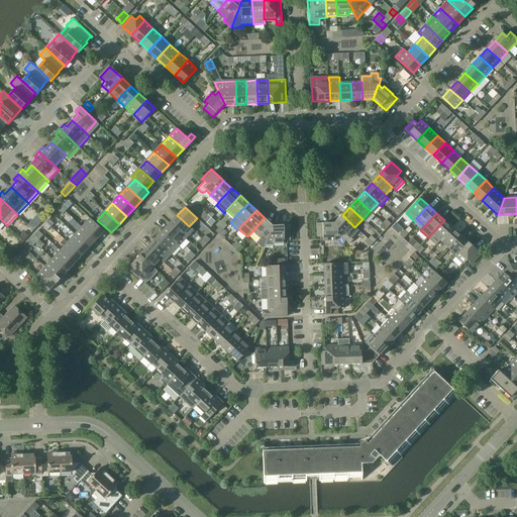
[(177,215),(170,223),(182,234),(186,237),(193,230),(189,226),(177,215)]
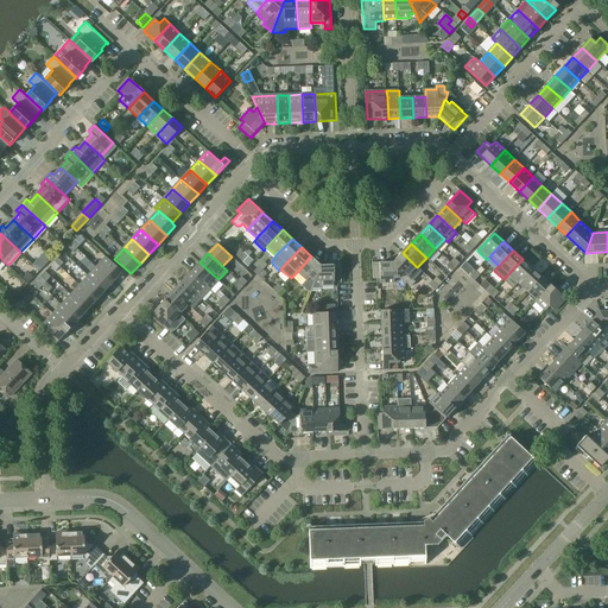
[(404,285),(406,283),(411,286),(415,282),(413,280),(422,271),(417,267),(403,253),(393,263),(400,278),(404,285)]
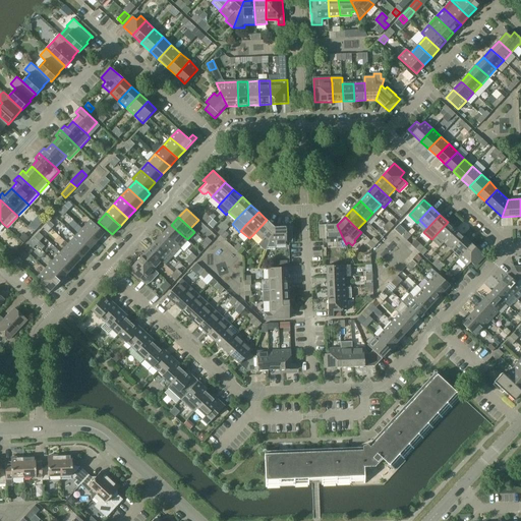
[(106,233),(92,220),(83,228),(98,241),(106,233)]
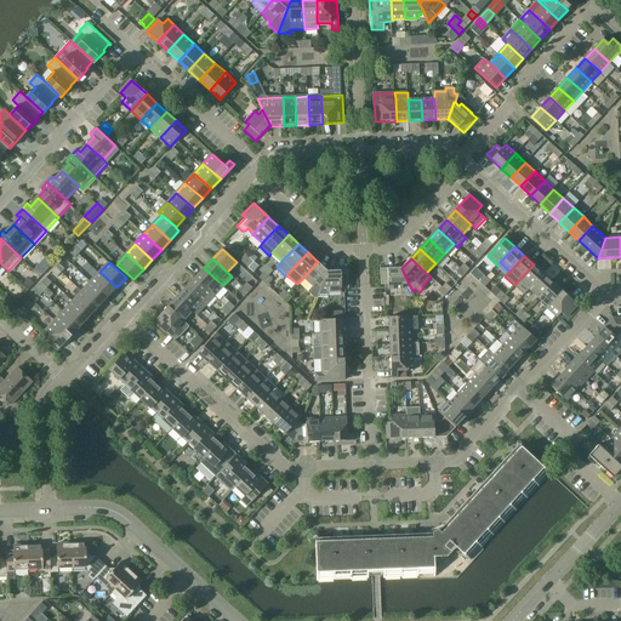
[(252,262),(248,267),(254,272),(258,267),(252,262)]
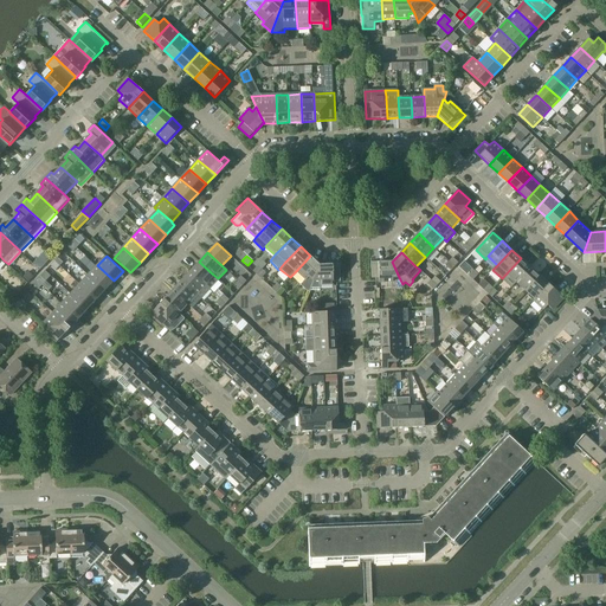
[(310,256),(296,271),(304,279),(300,284),(307,291),(309,291),(313,282),(320,264),(310,256)]
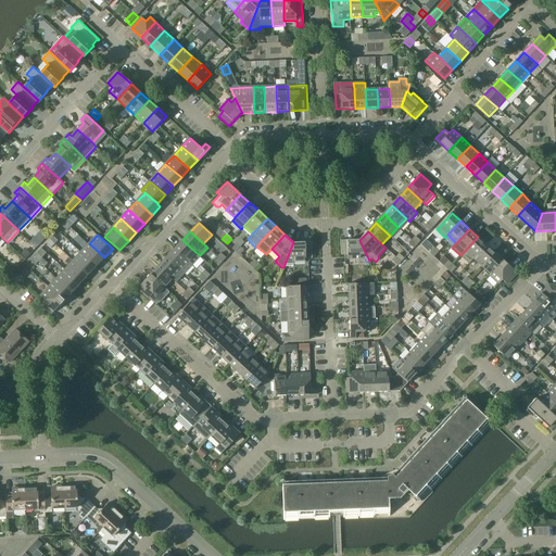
[(35,236),(29,241),(36,248),(41,241),(35,236)]
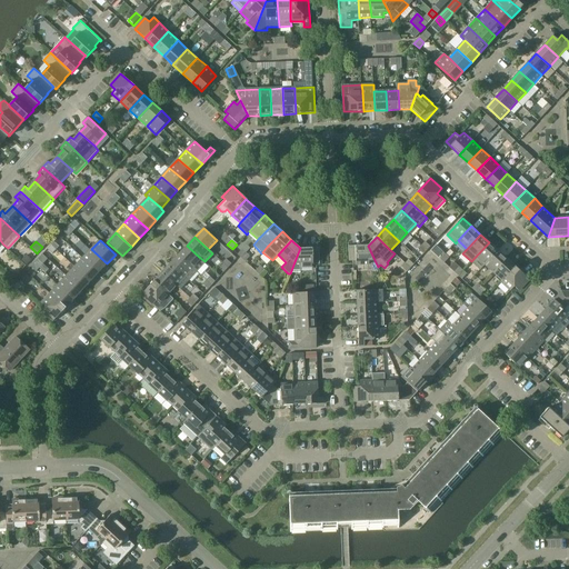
[(480,270),(485,265),(498,250),(489,242),(471,261),(480,270)]
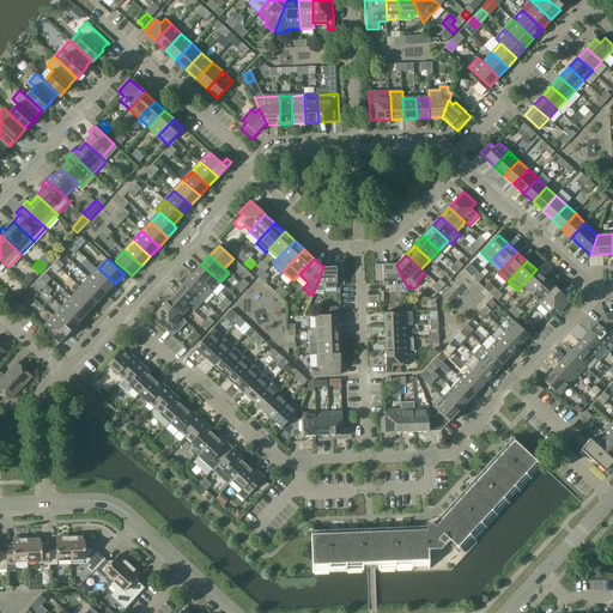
[(201,265),(192,274),(207,287),(212,292),(220,281),(216,278),(201,265)]
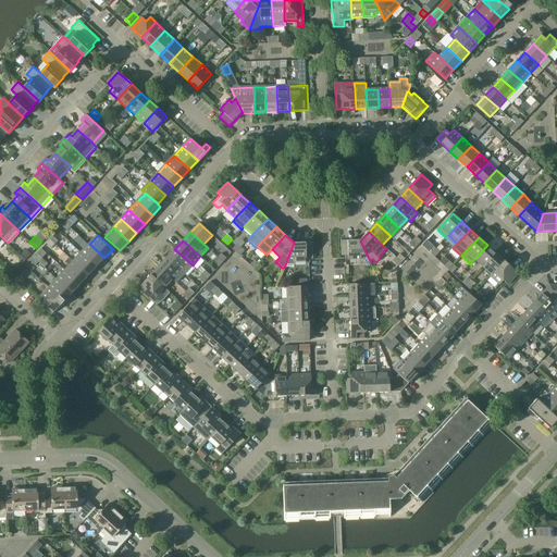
[(348,256),(349,260),(362,259),(362,256),(367,255),(360,240),(342,242),(343,256),(348,256)]
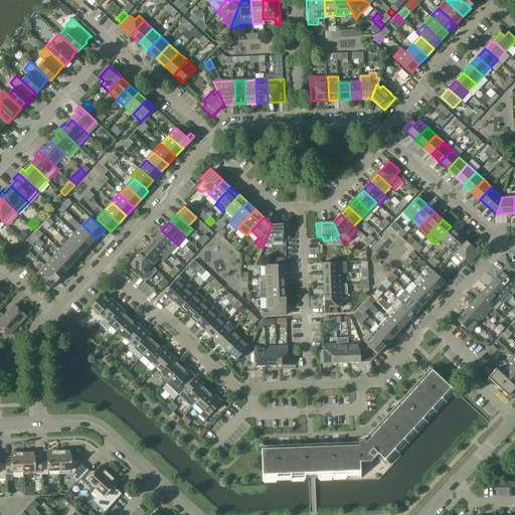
[(399,234),(403,230),(395,222),(390,227),(399,234)]
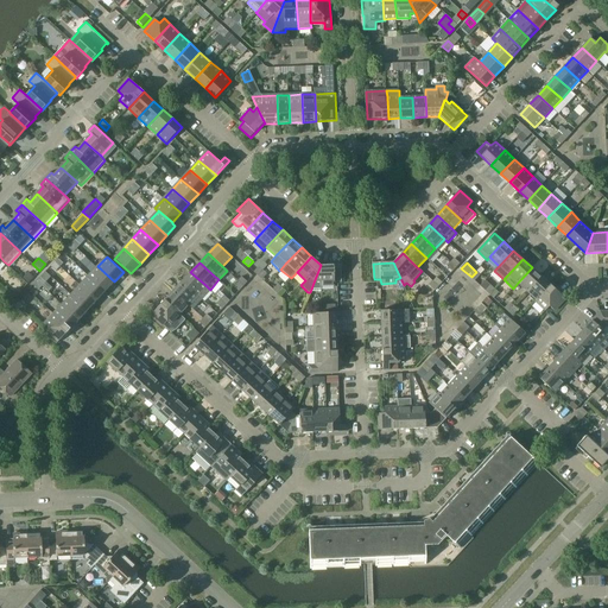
[(314,283),(310,292),(311,292),(321,292),(321,286),(334,285),(334,283),(341,282),(341,271),(341,265),(321,265),(314,283)]
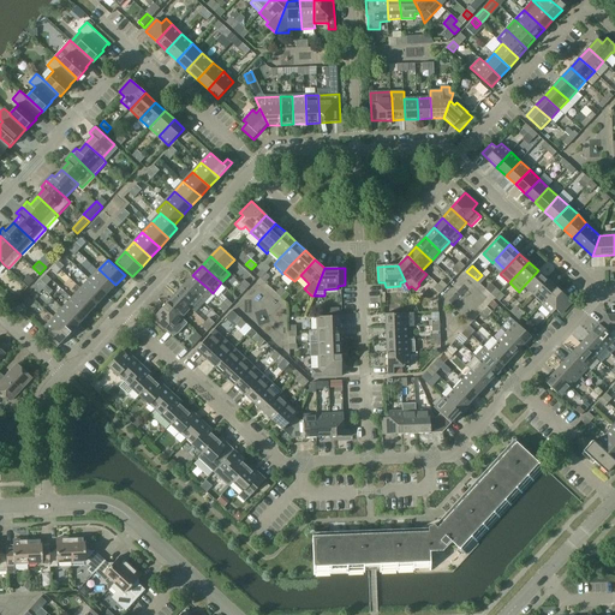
[(90,279),(107,294),(115,285),(99,269),(90,279)]
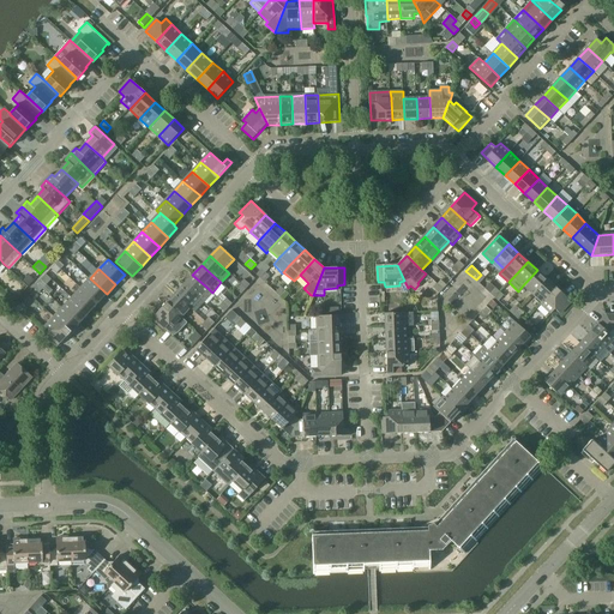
[(533,295),(547,280),(537,270),(523,286),(533,295)]
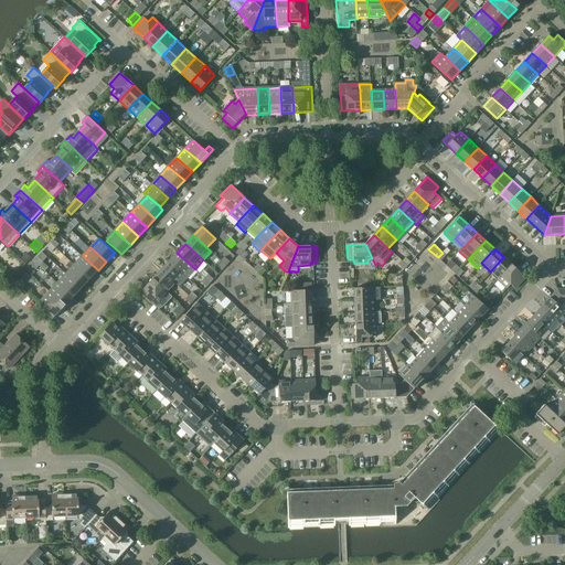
[(25,253),(21,258),(27,263),(31,257),(25,253)]
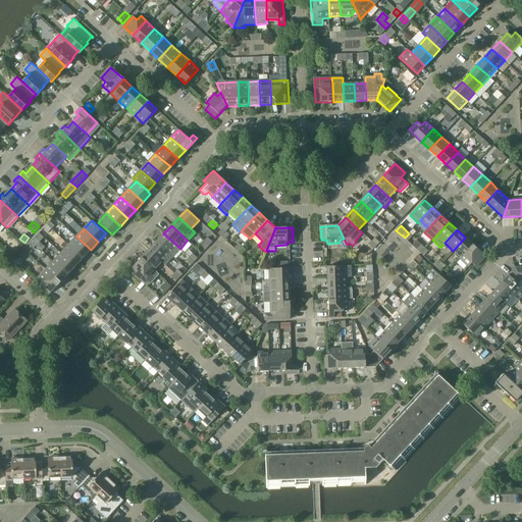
[(163,233),(156,242),(168,253),(172,257),(180,249),(176,245),(163,233)]
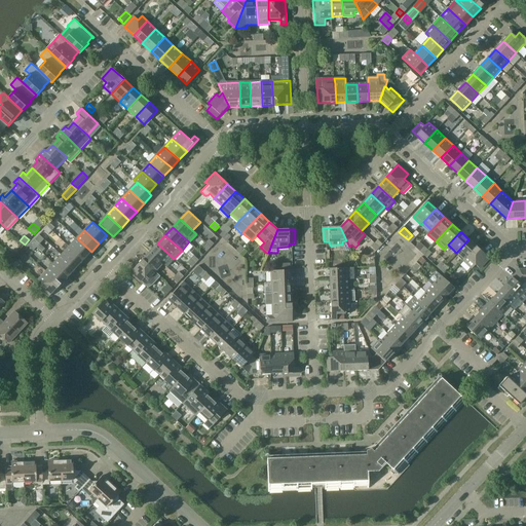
[(70,247),(84,260),(91,252),(77,238),(70,247)]
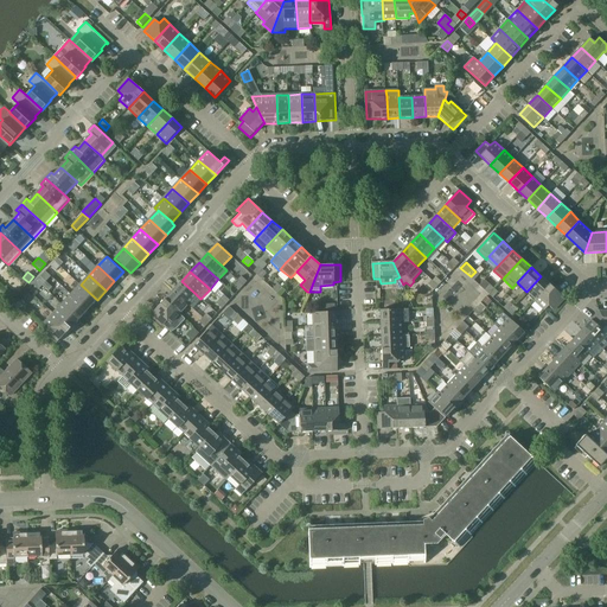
[(526,292),(535,300),(536,300),(550,285),(541,276),(526,292)]
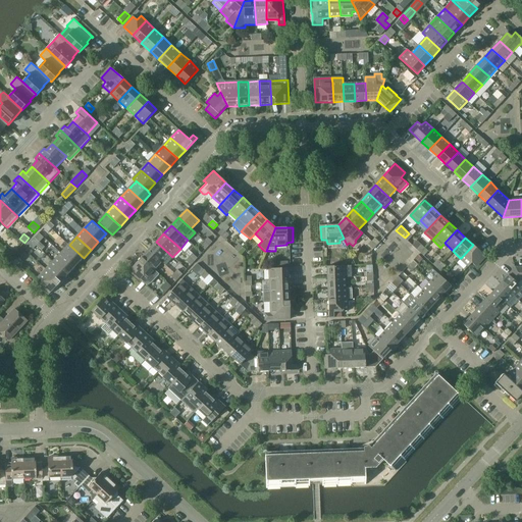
[(156,242),(149,249),(161,261),(165,265),(172,257),(168,253),(156,242)]
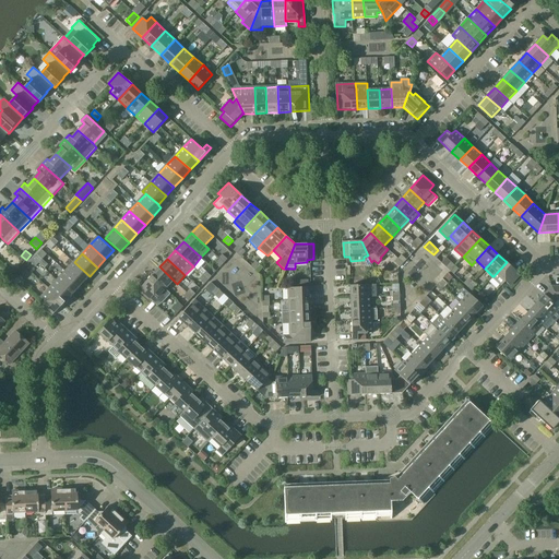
[(66,271),(81,285),(90,276),(74,262),(66,271)]
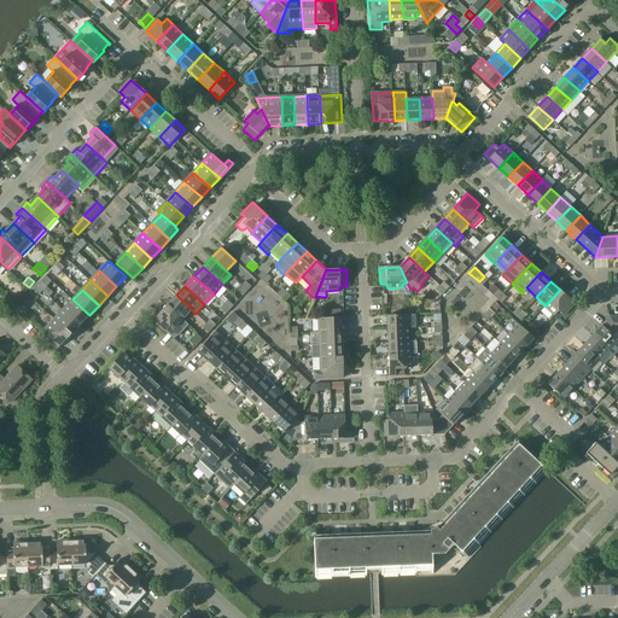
[(546,305),(544,305),(543,307),(554,316),(559,312),(564,316),(576,304),(560,290),(546,305)]
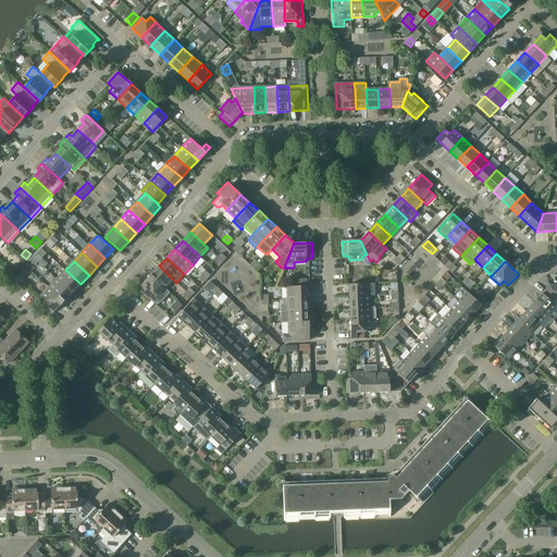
[(159,265),(151,274),(164,287),(172,279),(159,265)]
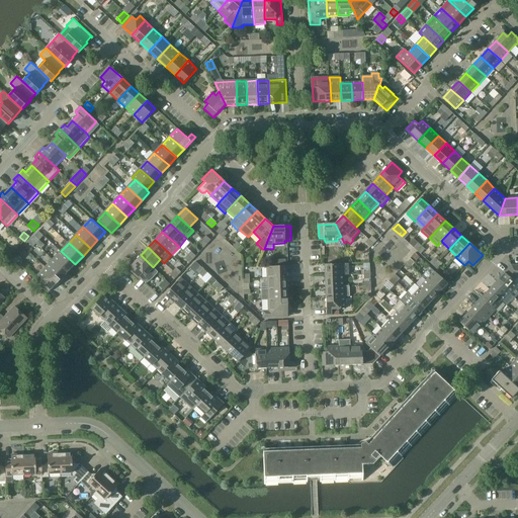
[(54,259),(68,272),(75,264),(61,251),(54,259)]
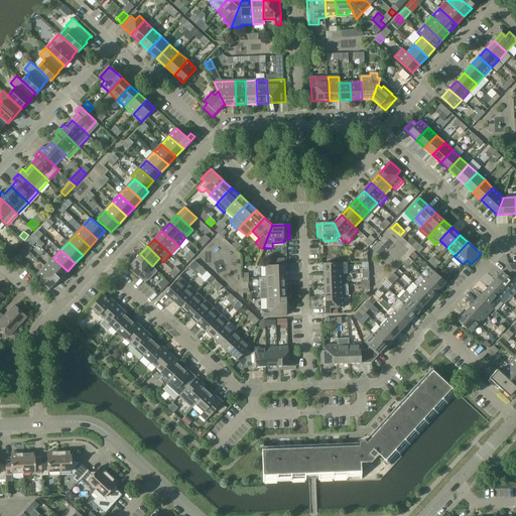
[(140,254),(128,267),(138,276),(144,281),(145,282),(149,279),(157,270),(152,266),(140,254)]
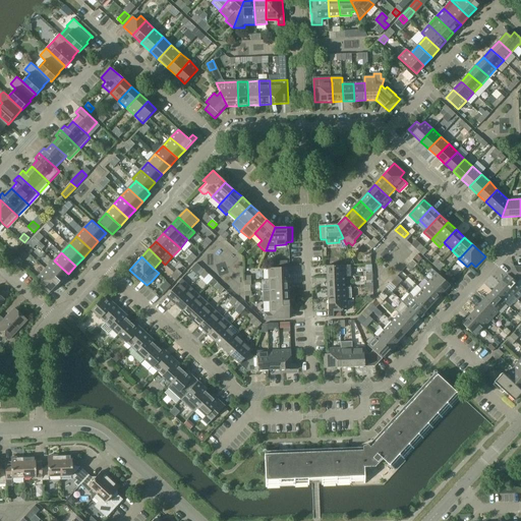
[(13,263),(16,266),(17,267),(21,262),(17,257),(13,263)]
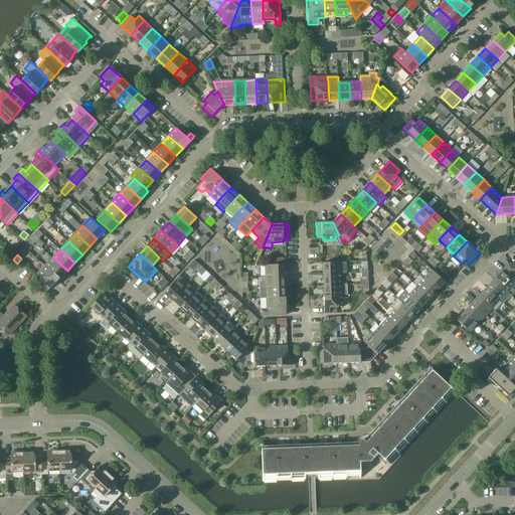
[(45,266),(59,279),(67,271),(53,258),(45,266)]
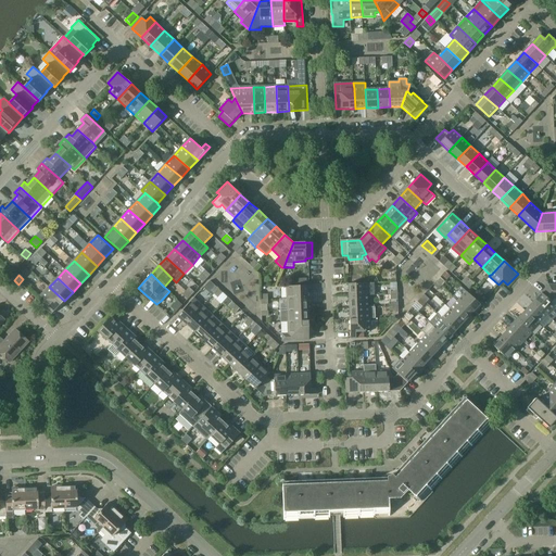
[(367,283),(348,283),(349,297),(367,295),(374,294),(373,282),(367,283)]
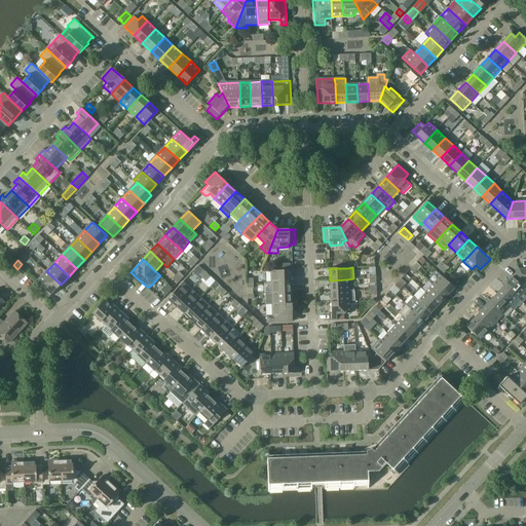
[(290,270),(270,270),(271,283),(291,282),(290,270)]
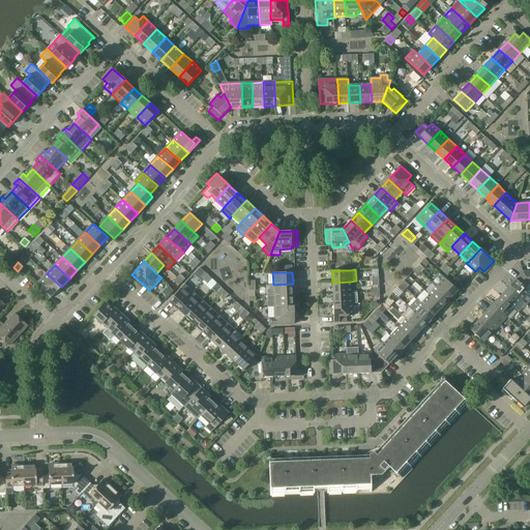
[(529,284),(524,272),(523,272),(511,285),(511,286),(509,289),(523,301),(529,292),(529,291),(526,288),(529,284)]
